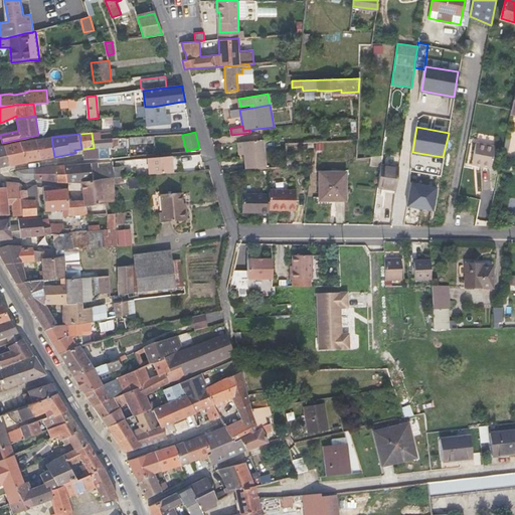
[(99,153),(98,147),(119,146),(118,138),(114,138),(112,139),(100,139),(100,134),(92,134),(94,148),(84,149),(86,159),(110,157),(109,152),(99,153)]
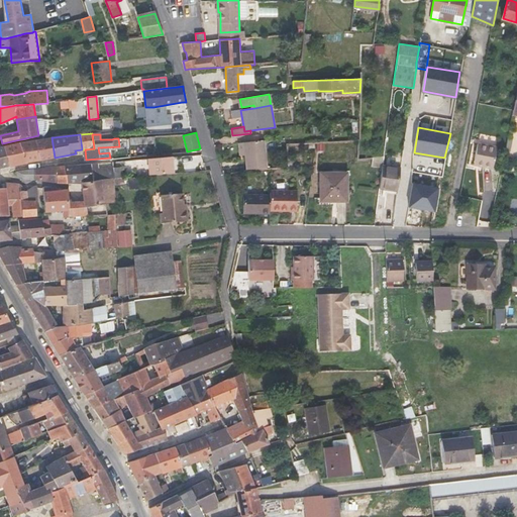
[(135,147),(135,144),(154,143),(153,135),(129,137),(130,147),(135,147)]
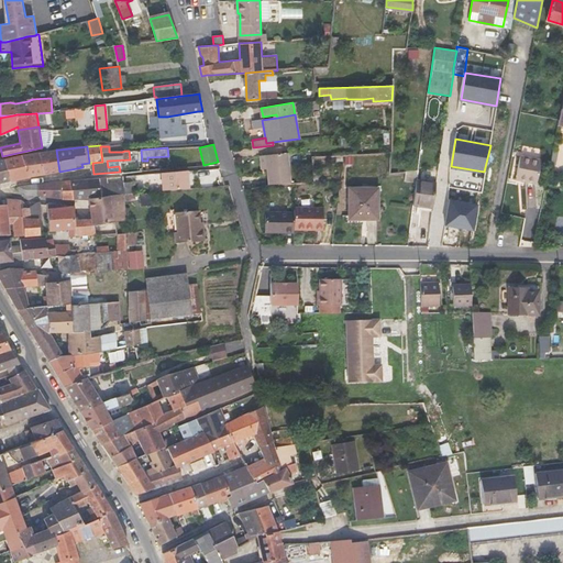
[(59,172),(56,150),(39,152),(44,174),(59,172)]
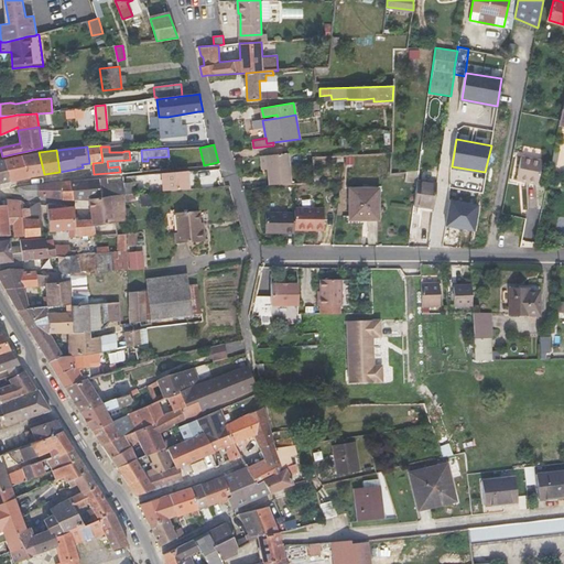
[(44,174),(39,152),(22,154),(28,177),(44,174)]
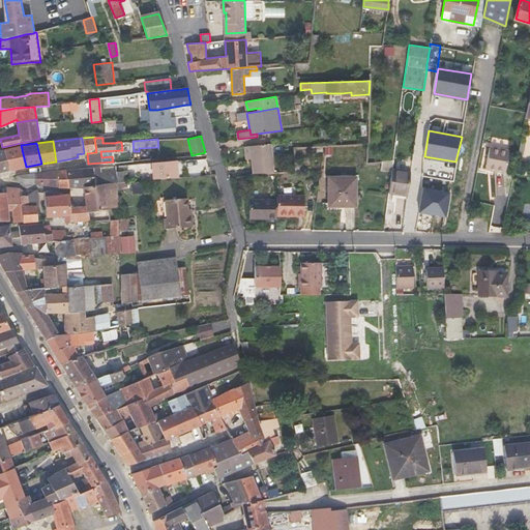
[(251,146),(252,158),(254,173),(273,172),(270,144),(251,146)]
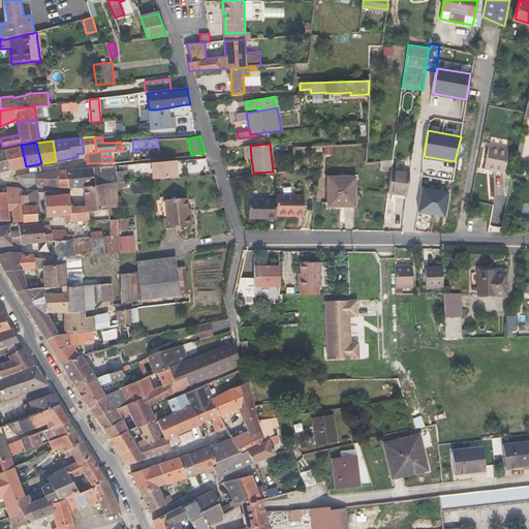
[(21,145),(5,150),(10,169),(26,166),(21,145)]
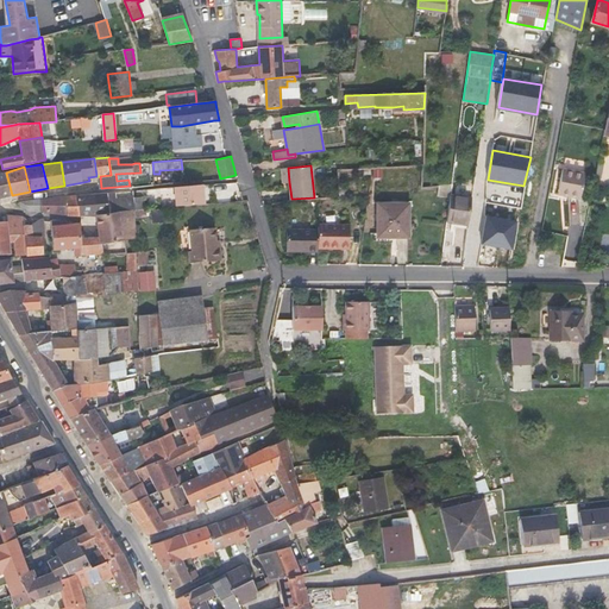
[(558,194),(581,199),(585,174),(564,169),(558,194)]
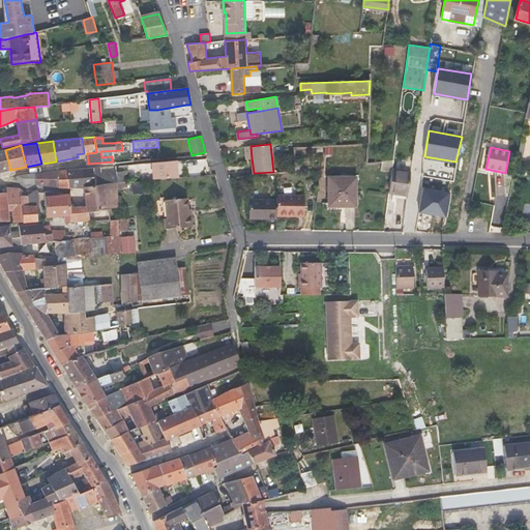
[(0,172),(10,170),(5,150),(3,150),(0,151),(0,172)]
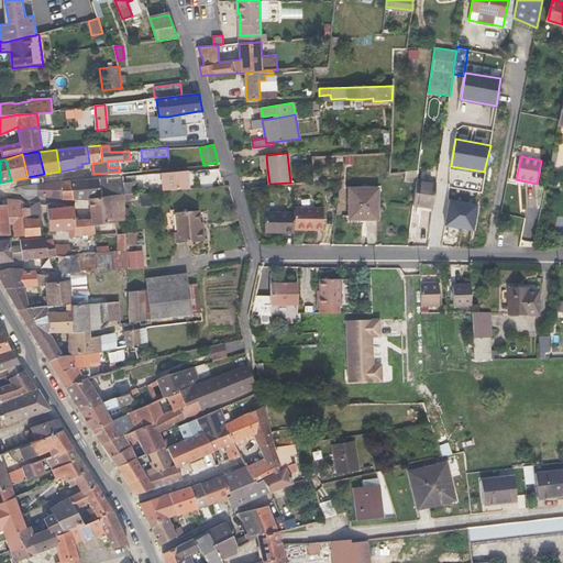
[(162,190),(188,188),(186,170),(161,173),(162,190)]
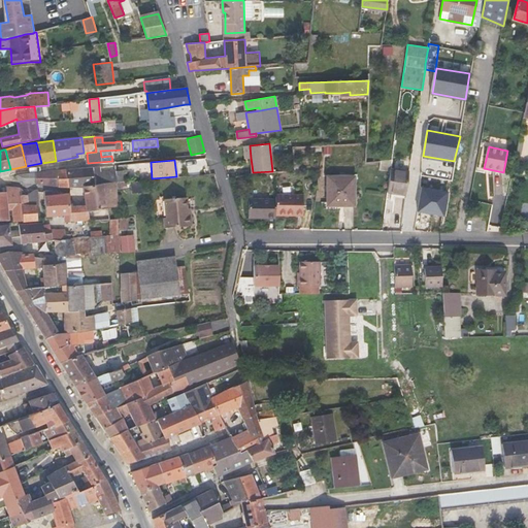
[(116,174),(94,176),(92,167),(83,168),(78,168),(83,186),(116,183),(118,183),(116,175),(116,174)]
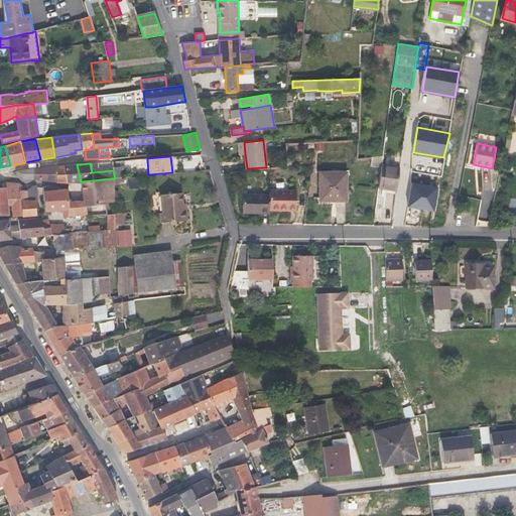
[(68,181),(81,181),(77,164),(65,166),(68,181)]
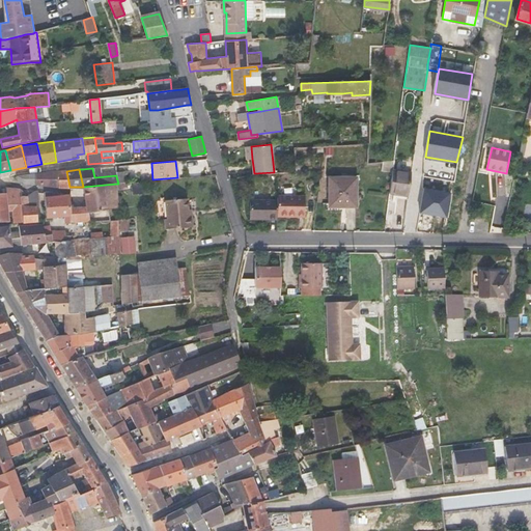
[(393,170),(390,193),(409,195),(412,172),(393,170)]
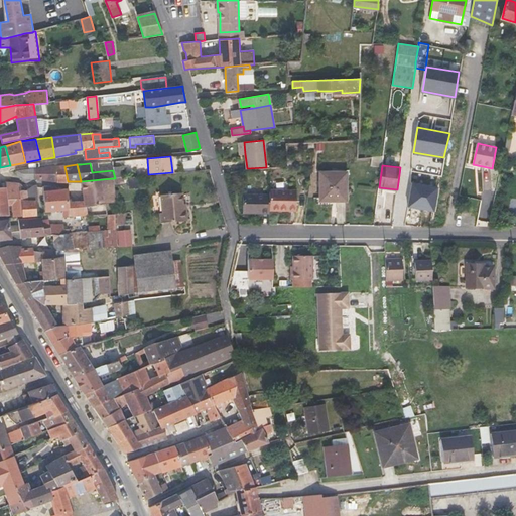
[(35,179),(60,181),(68,181),(65,166),(35,168),(35,179)]
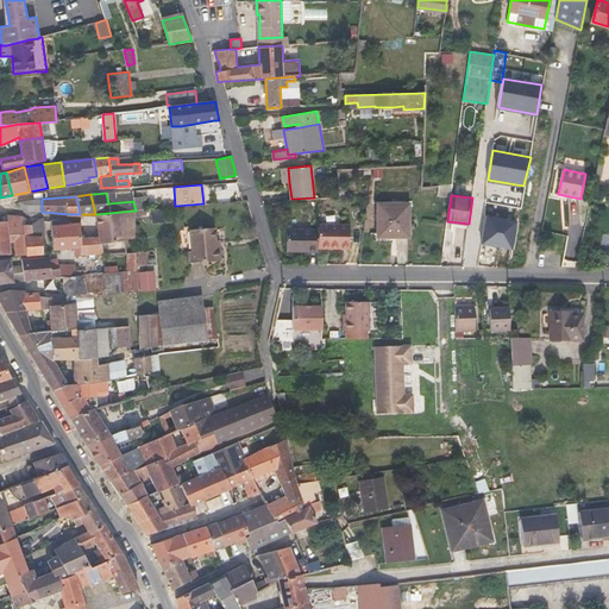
[(20,206),(27,211),(42,212),(42,199),(20,201),(20,206)]
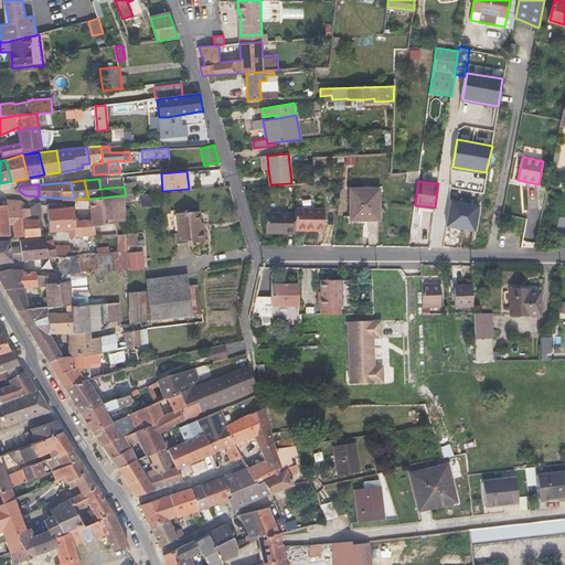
[(351,189),(351,219),(364,219),(364,214),(379,214),(379,190),(351,189)]
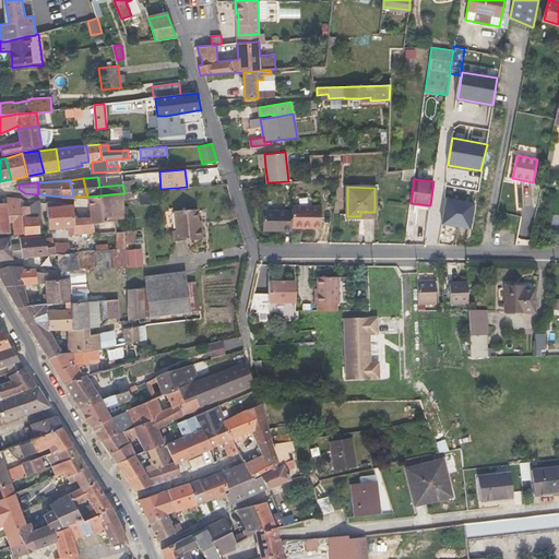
[(87,197),(92,217),(74,218),(74,235),(95,234),(94,228),(104,228),(103,222),(126,218),(122,193),(87,197)]
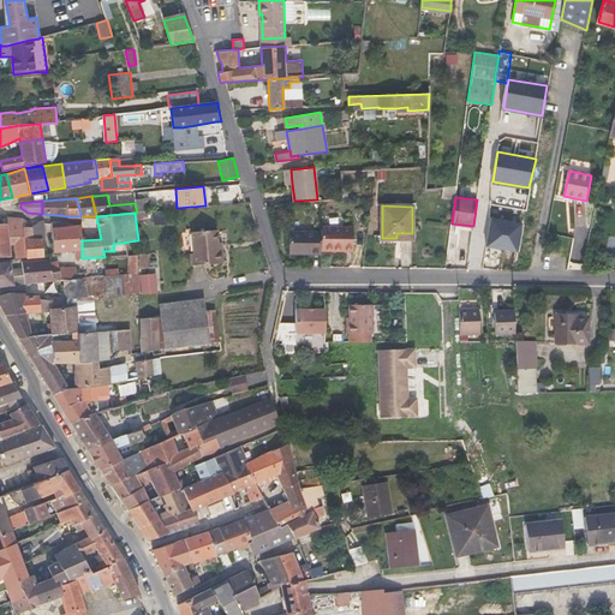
[(16,250),(16,257),(27,254),(24,219),(6,216),(7,224),(0,224),(0,257),(11,256),(10,250),(16,250)]
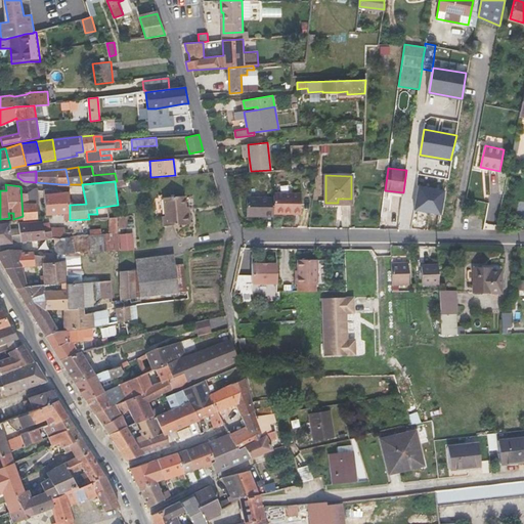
[(415,211),(441,216),(446,190),(419,185),(415,211)]
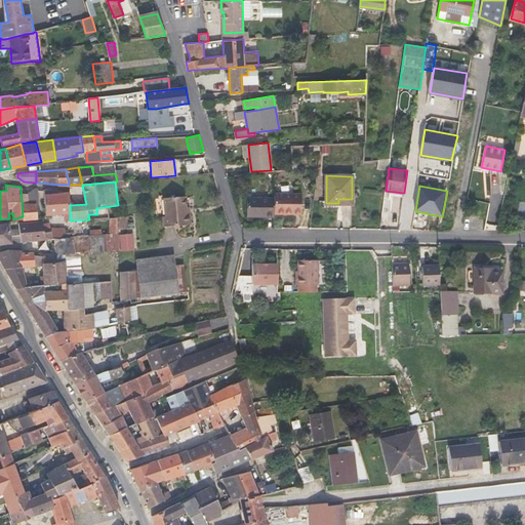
[(38,189),(21,187),(23,216),(23,219),(37,219),(36,203),(39,203),(38,189)]
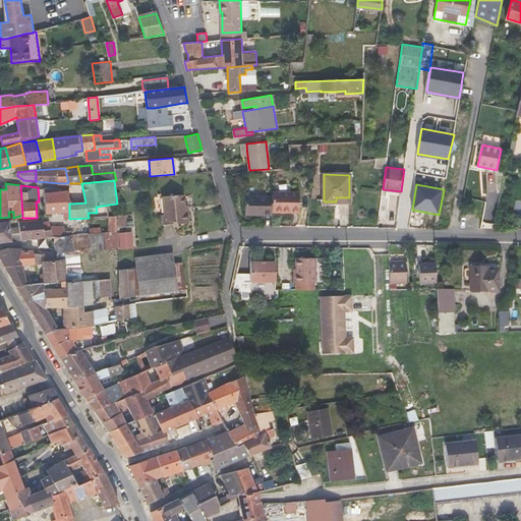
[(64,213),(64,219),(69,219),(69,204),(68,190),(61,191),(61,189),(44,187),(46,214),(64,213)]
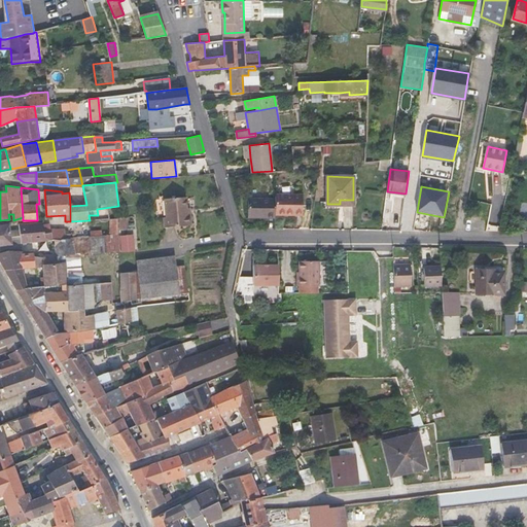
[(303,214),(303,196),(276,195),(276,199),(276,213),(303,214)]
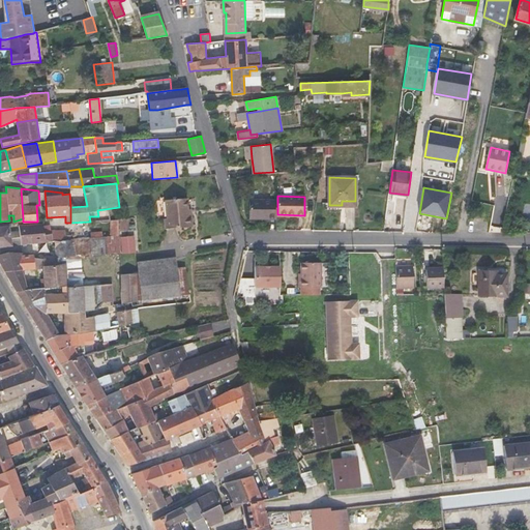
[(249,199),(249,217),(276,217),(277,214),(277,200),(249,199)]
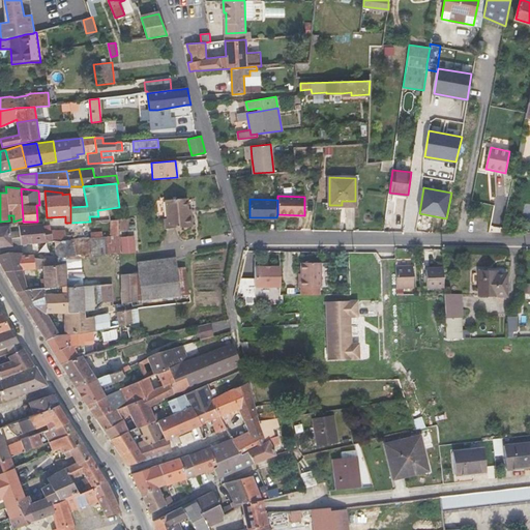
[(188,231),(187,219),(185,219),(183,203),(163,204),(164,223),(160,223),(162,233),(188,231)]
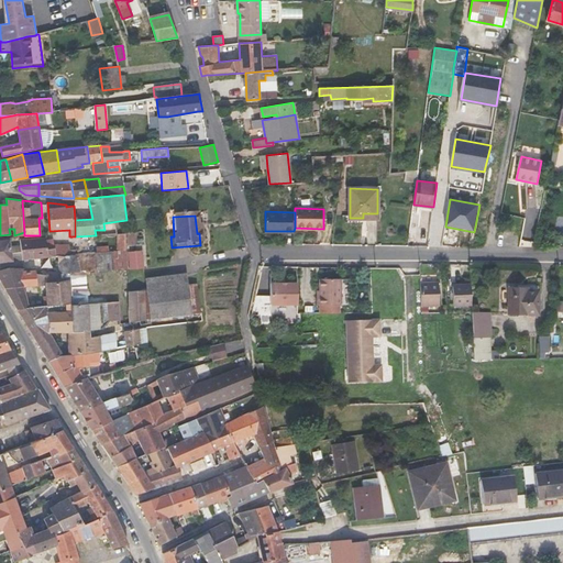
[(127,244),(135,243),(135,232),(127,233),(127,244)]
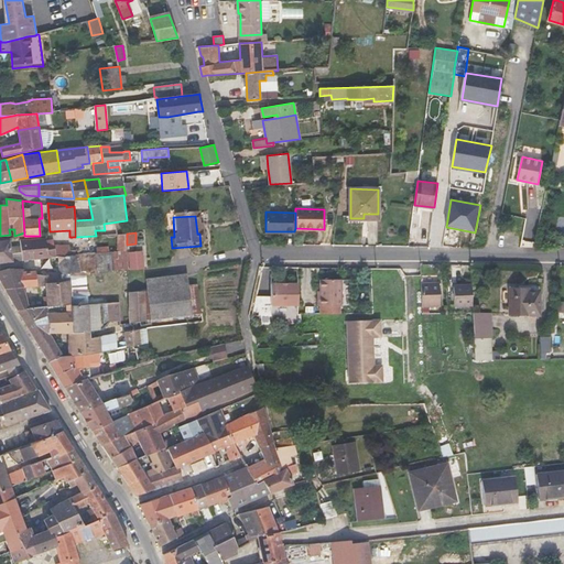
[(127,234),(117,234),(118,250),(127,250),(127,245),(127,234)]
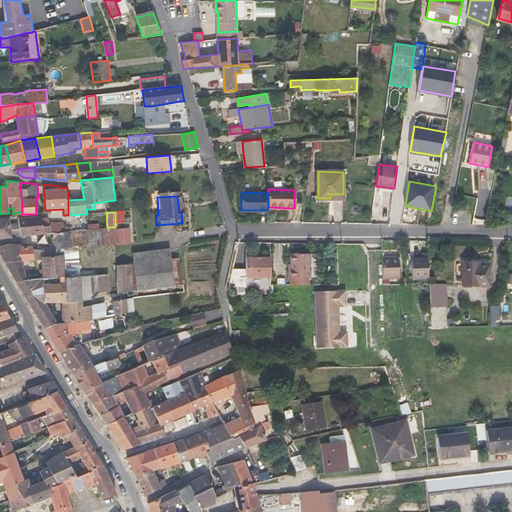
[(8,219),(10,219),(10,216),(6,216),(6,219),(0,219),(0,238),(11,237),(9,224),(8,219)]
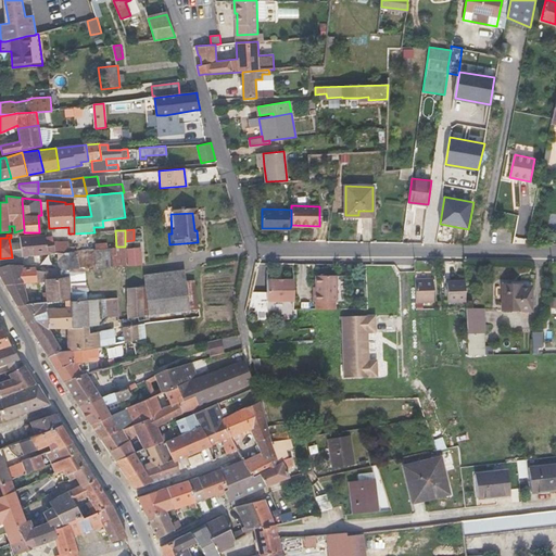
[(20,236),(21,242),(23,256),(47,254),(54,253),(54,244),(47,247),(46,237),(45,235),(42,235),(20,236)]
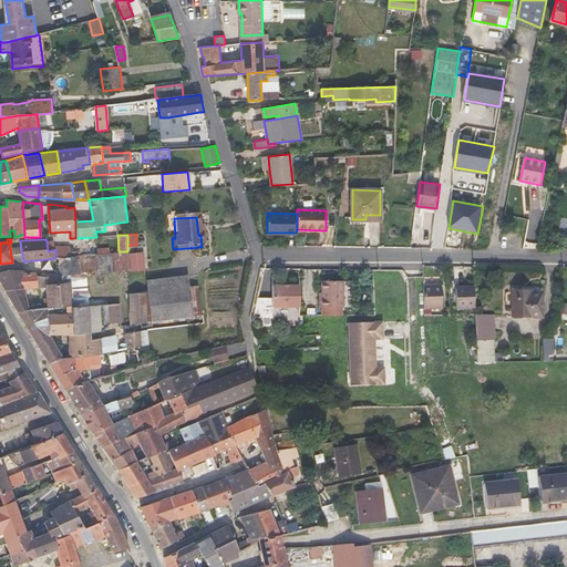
[(55,247),(53,240),(47,241),(48,251),(55,249),(55,258),(59,257),(65,257),(78,256),(78,250),(71,251),(71,247),(55,247)]
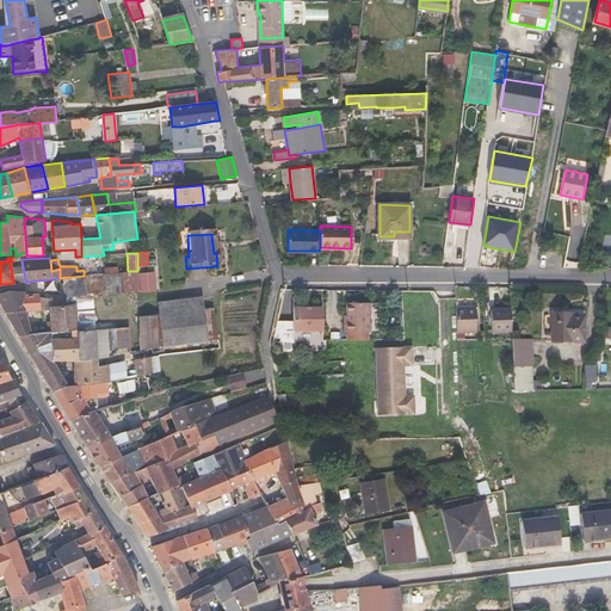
[(13,283),(25,282),(23,266),(11,267),(13,283)]
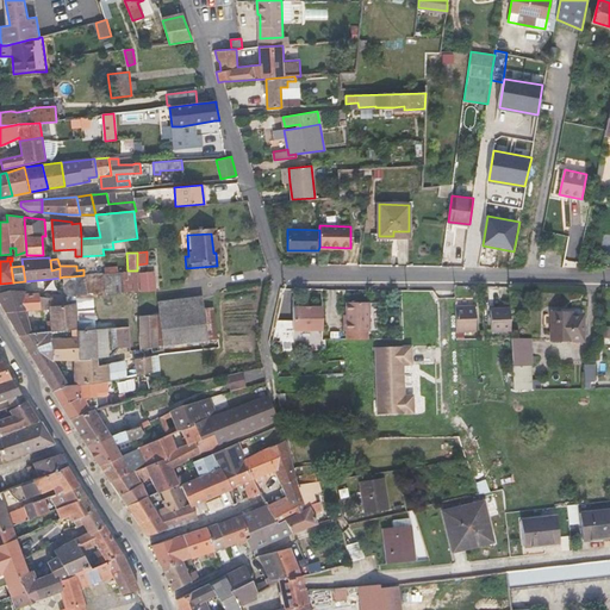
[(104,292),(138,290),(137,271),(128,271),(118,272),(106,273),(103,273),(104,292)]
